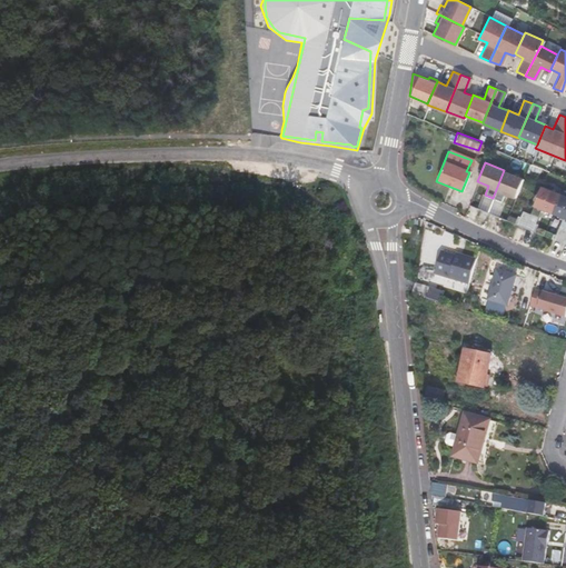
[(522,178),(504,170),(493,198),(500,200),(504,192),(514,197),(515,195),(522,178)]
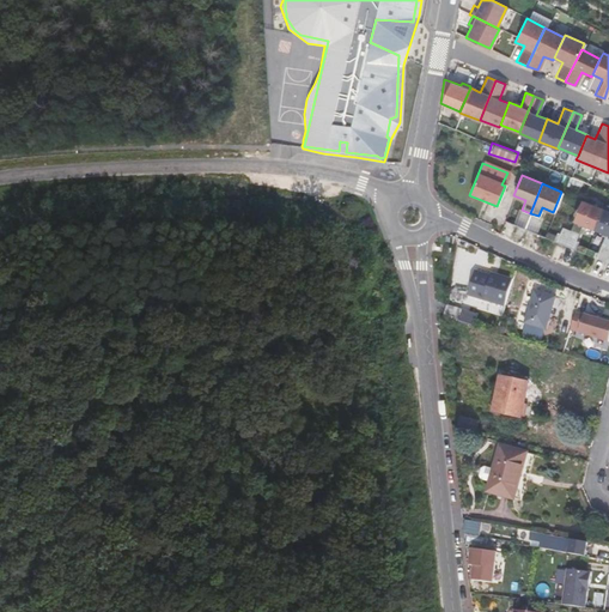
[(562,191),(561,192),(554,210),(566,214),(562,224),(570,226),(582,198),(562,191)]
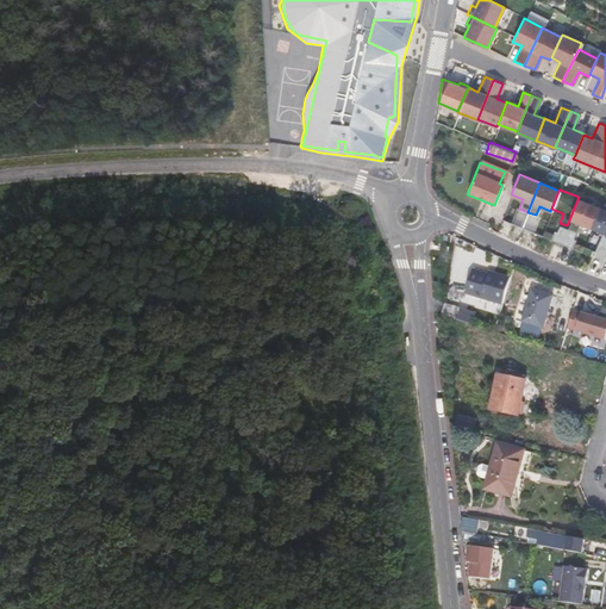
[(599,205),(579,197),(567,225),(576,229),(580,219),(591,224),(599,205)]
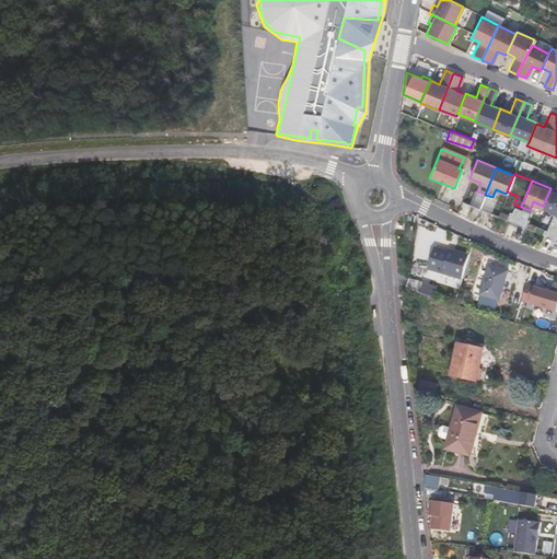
[(556,190),(550,188),(543,206),(554,210),(550,219),(556,221),(556,190)]
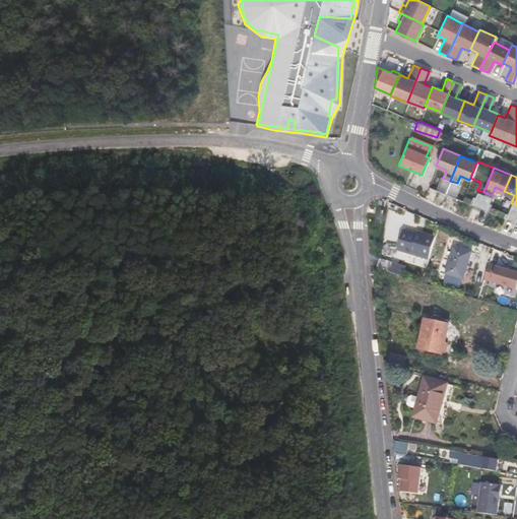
[(478,206),(483,192),(477,190),(471,203),(478,206)]
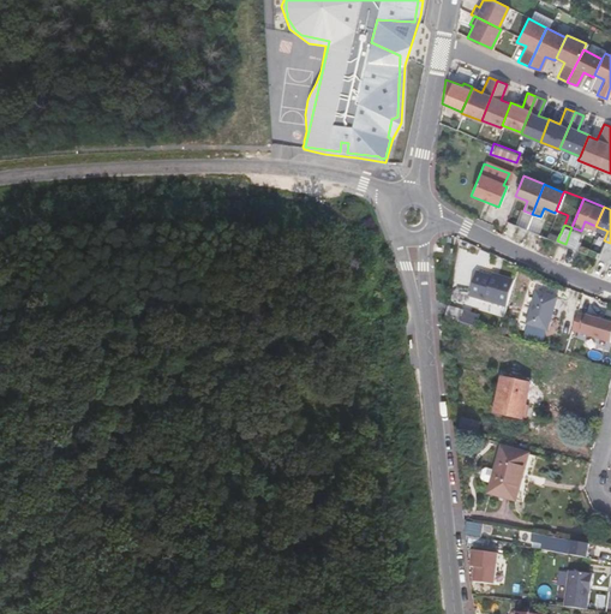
[(574,246),(581,231),(571,227),(565,244),(574,246)]
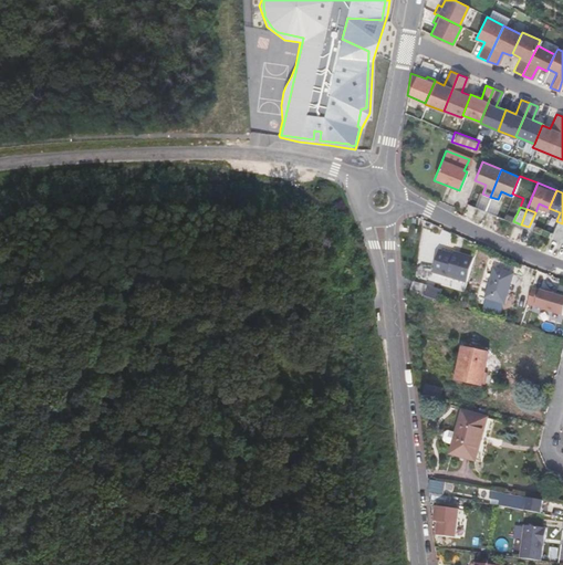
[(562,223),(556,221),(550,236),(562,240),(562,223)]
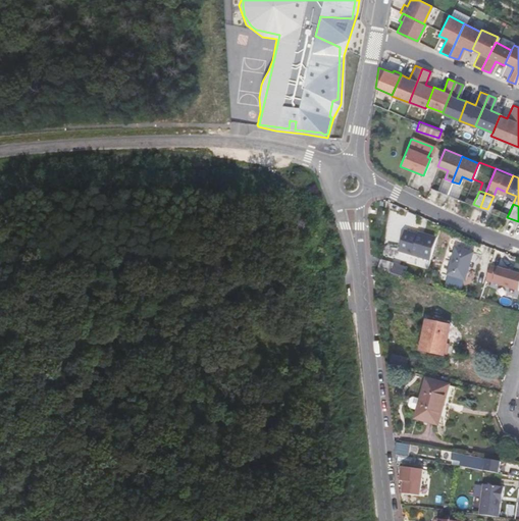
[(396,231),(392,253),(425,260),(430,237),(415,233),(415,236),(396,231)]
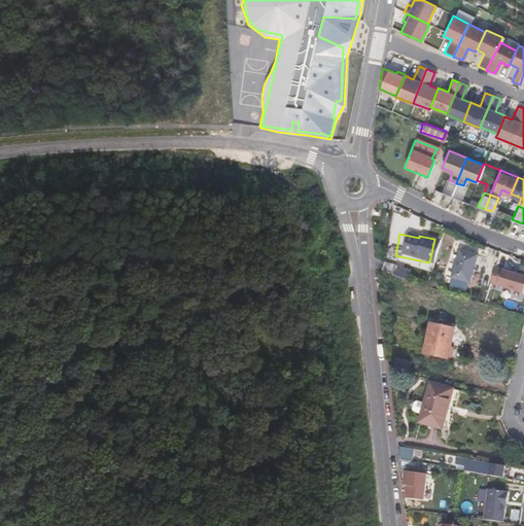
[(466,281),(475,255),(457,249),(449,276),(466,281)]
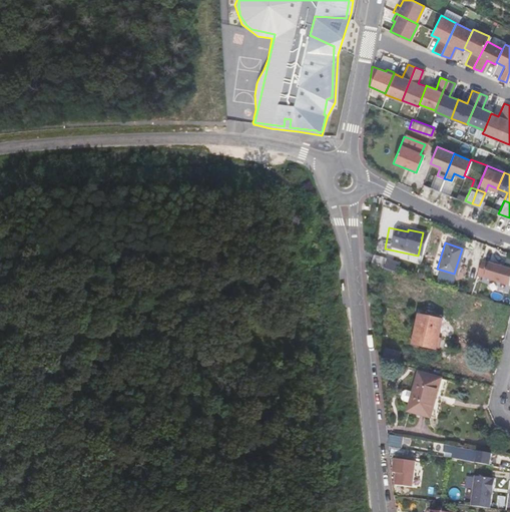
[(369,264),(382,268),(385,259),(372,254),(369,264)]
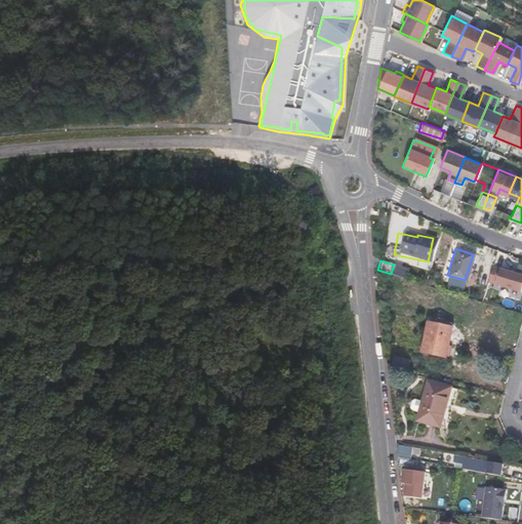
[(493,284),(519,290),(521,278),(521,274),(497,268),(496,269),(489,267),(485,281),(493,283),(493,284)]
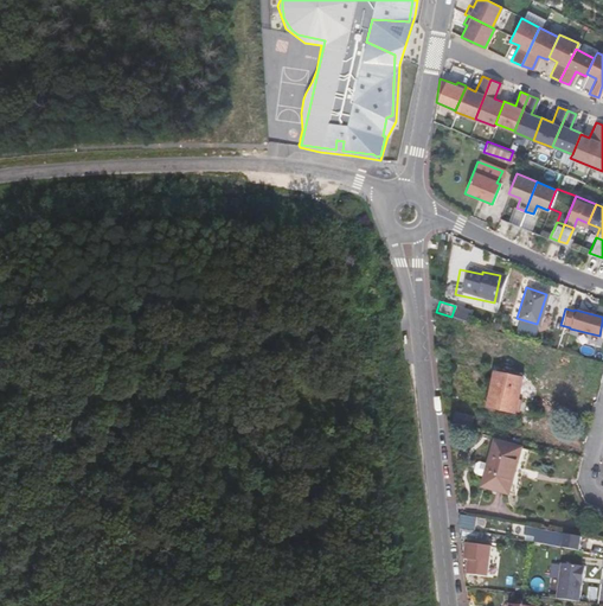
[(494,374),(488,397),(487,407),(512,412),(514,404),(520,378),(494,374)]
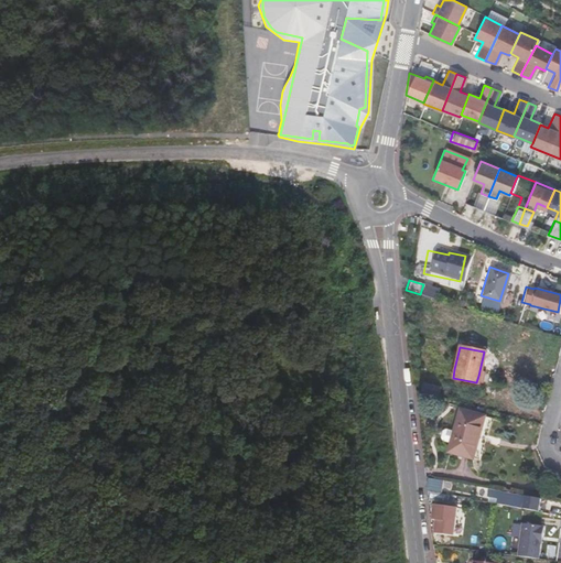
[(418,390),(435,396),(438,387),(421,382),(418,390)]
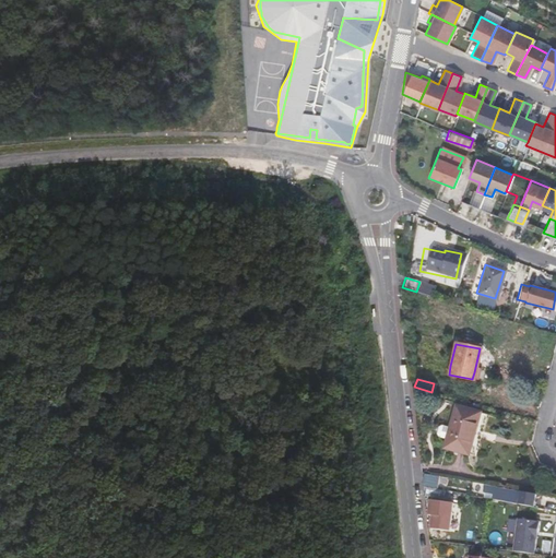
[(449,424),(445,437),(442,448),(466,454),(478,412),(454,405),(449,424)]
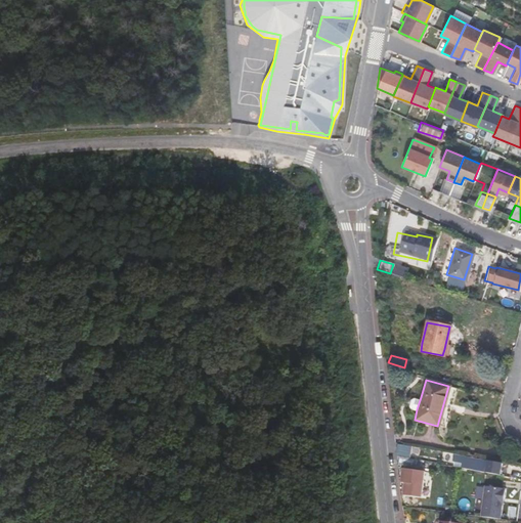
[(409,407),(417,409),(421,397),(413,395),(409,407)]
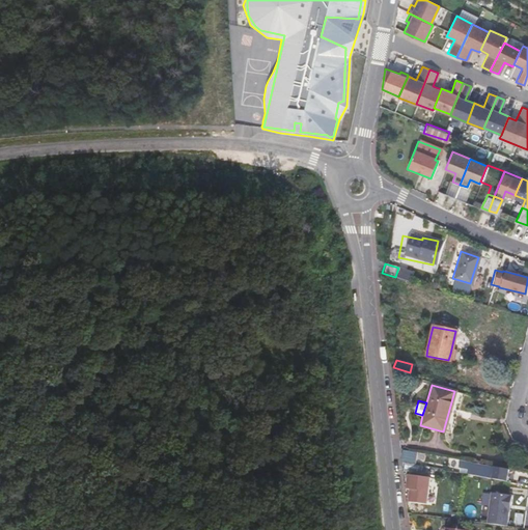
[(413,464),(415,451),(401,449),(399,458),(399,461),(403,462),(413,464)]
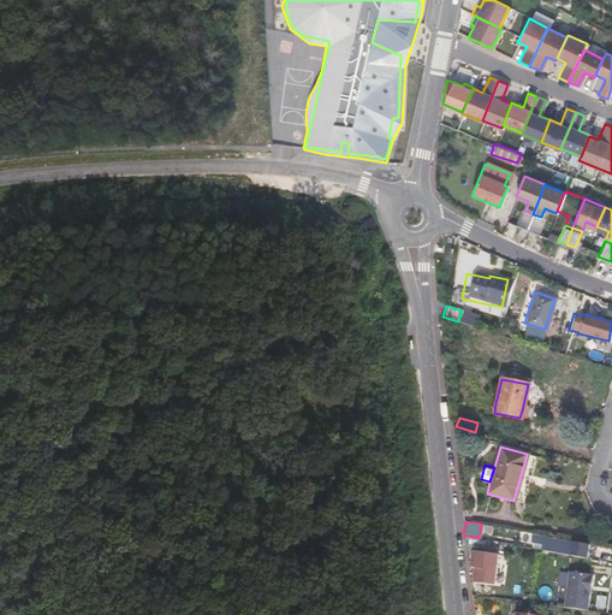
[(584,559),(587,544),(533,534),(530,542),(540,544),(539,549),(584,559)]
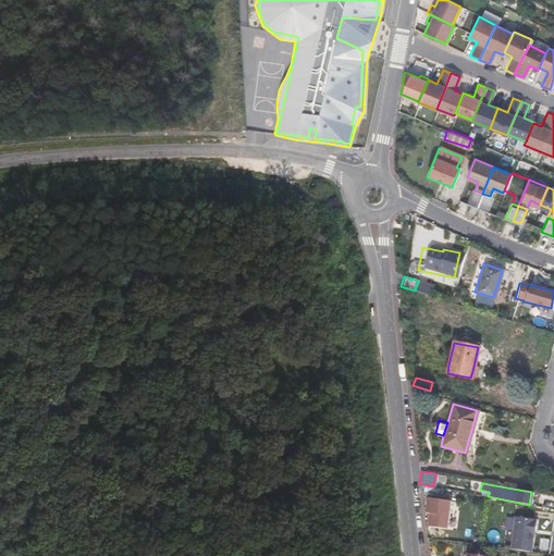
[(443,498),(446,489),(433,486),(422,484),(421,493),(443,498)]
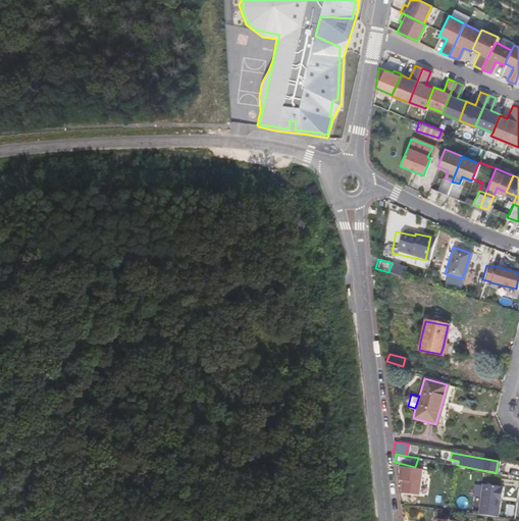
[(421,470),(401,467),(399,480),(403,480),(401,493),(418,496),(421,470)]
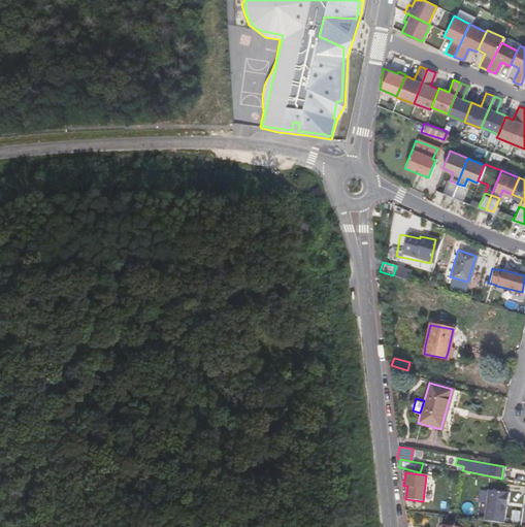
[(482,520),(501,522),(503,506),(504,501),(505,502),(506,492),(487,489),(482,520)]
